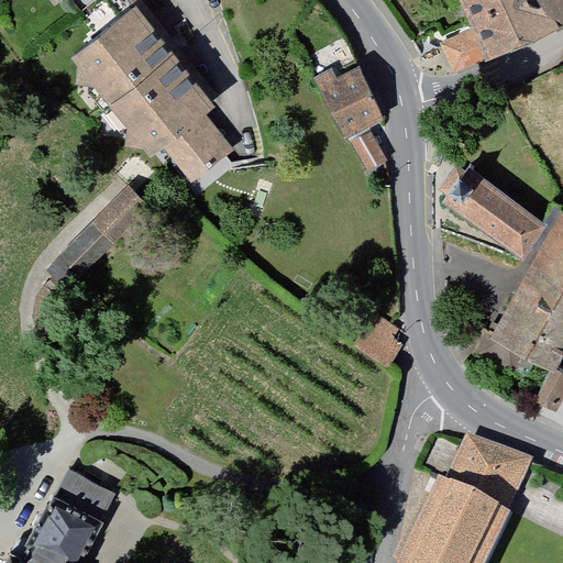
[(562,0),(461,0),(486,57),(562,21),(562,0)]
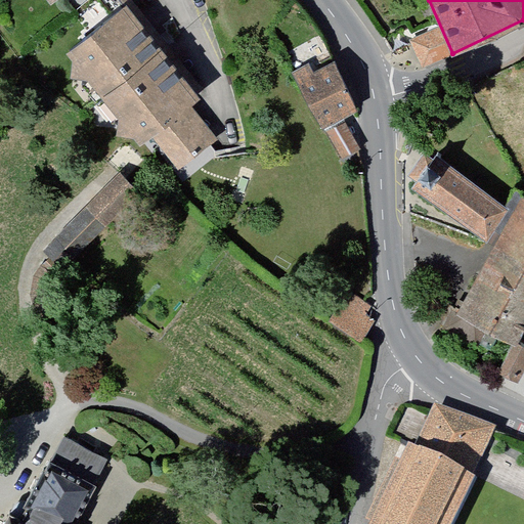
[(128,2),(60,52),(136,144),(149,135),(181,173),(219,143),(188,108),(206,95),(128,2)]
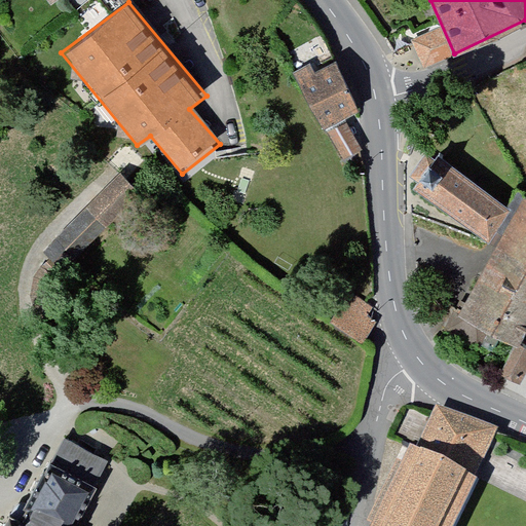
[(311,65),(294,73),(325,129),(360,112),(333,64),(315,72),(311,65)]
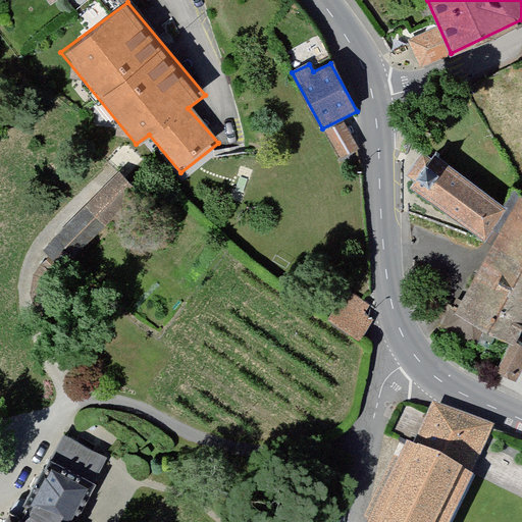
[(344,122),(324,134),(340,159),(359,148),(344,122)]
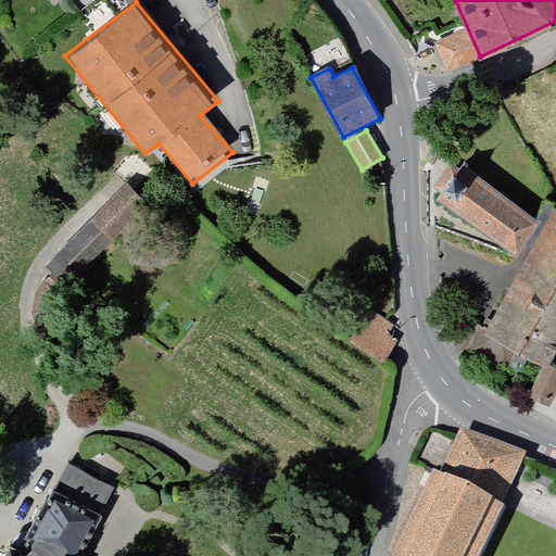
[(454,161),(429,200),(512,256),(534,217),(454,161)]
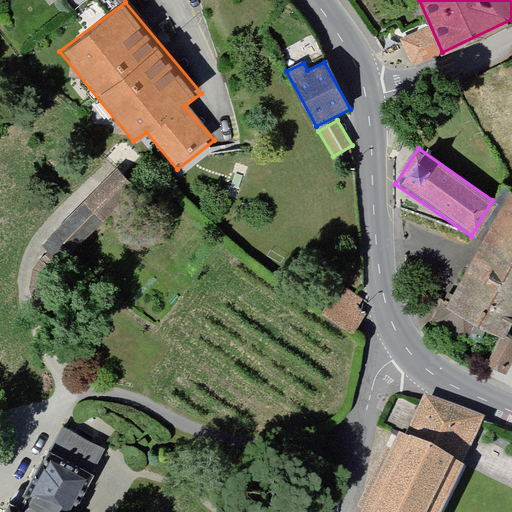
[(109,173),(87,195),(106,213),(127,191),(109,173)]
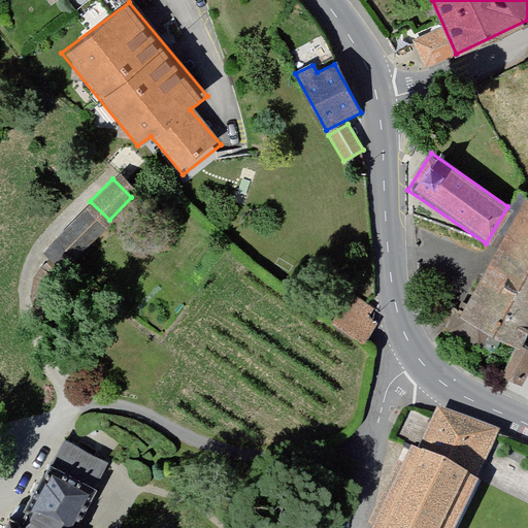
[(527,347),(522,343),(527,332),(527,199),(463,318),(521,352),(506,375),(526,388),(527,385),(527,347)]
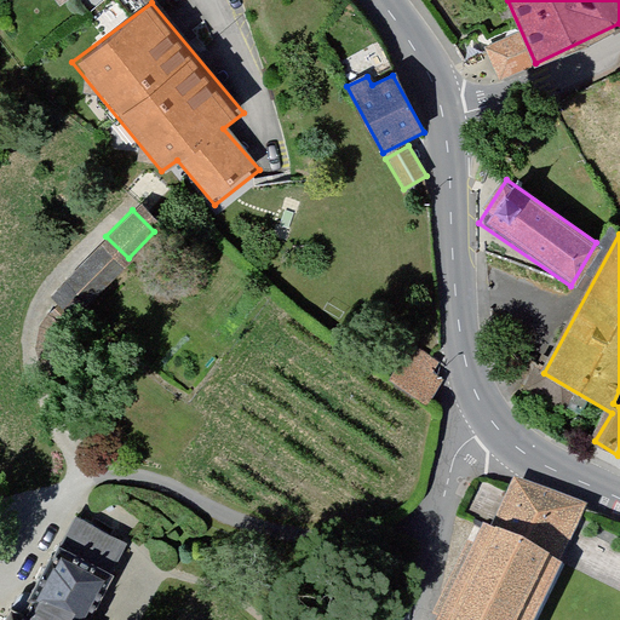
[(85,256),(55,286),(81,313),(110,282),(85,256)]
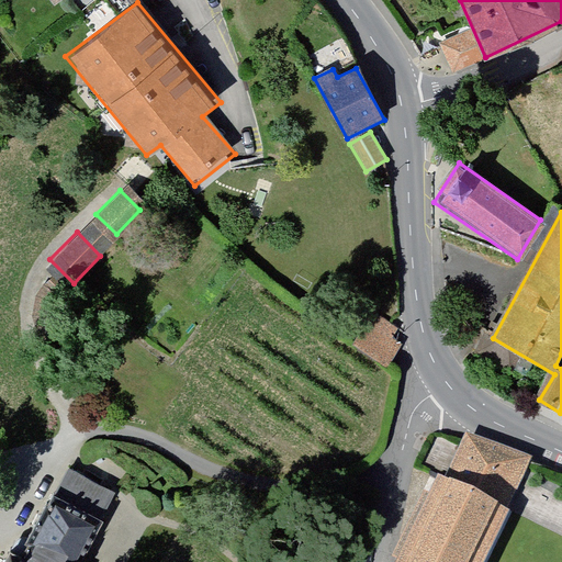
[(374,312),(355,345),(390,367),(400,350),(400,329),(374,312)]
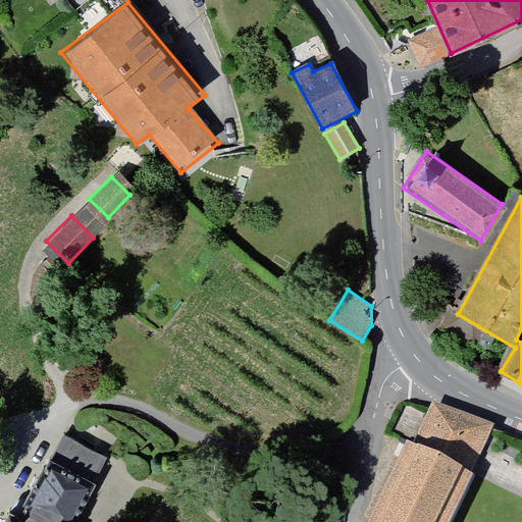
[(451,521),(493,433),(433,408),(378,521),(451,521)]
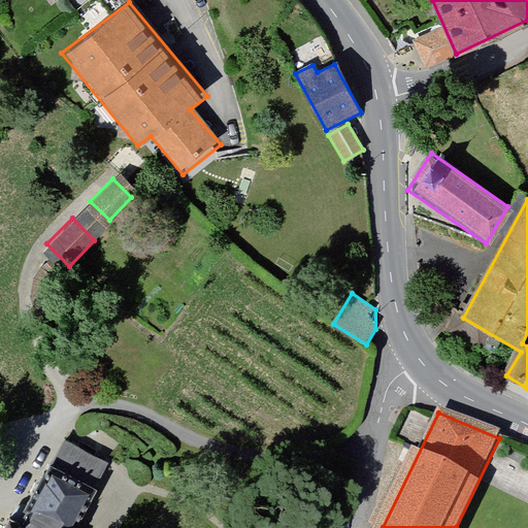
[(0,527),(67,527),(99,469),(40,440),(0,509),(0,527)]
